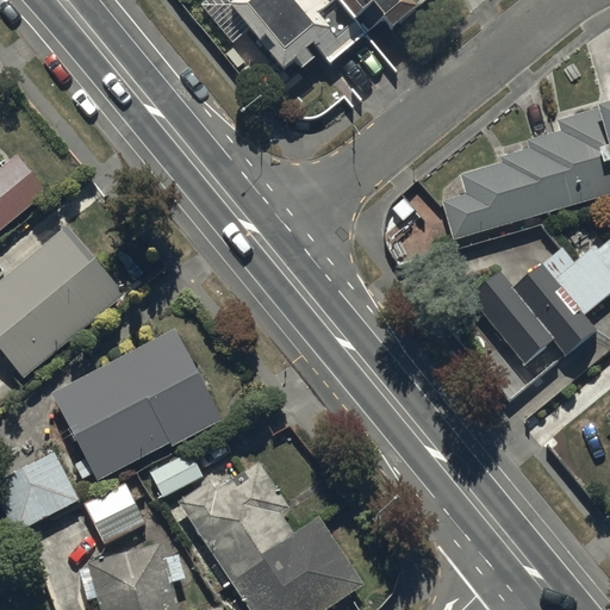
[(203,0),(198,5),(231,44),(247,30),(257,42),(262,38),(272,48),(266,54),(280,69),(292,60),(300,69),(312,57),(305,49),(311,44),(330,66),(363,36),(352,22),(334,36),(316,16),(331,2),(328,0),(203,0)]
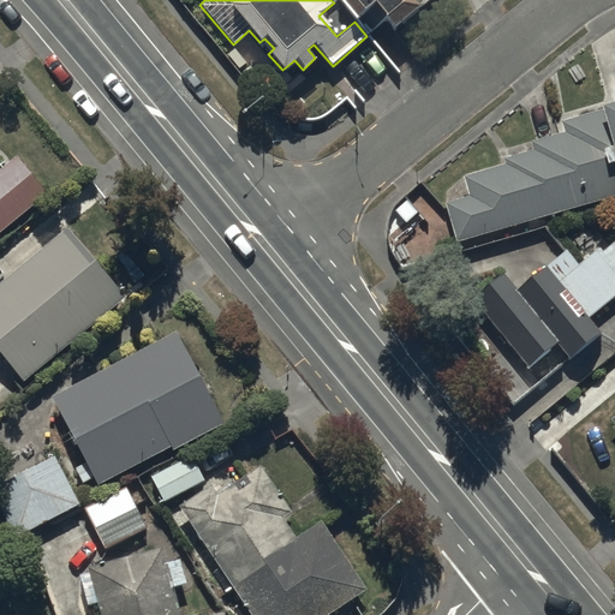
[(341,0),(356,16),(372,3),(392,27),(418,6),(412,0),(341,0)]
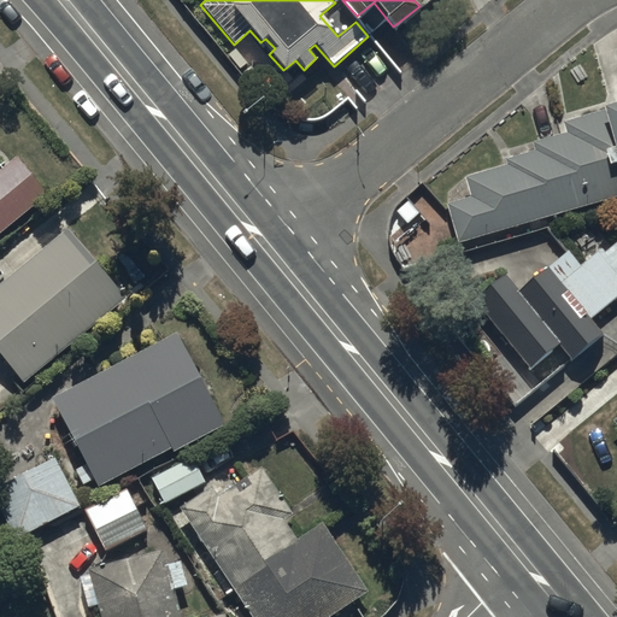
[(616,80),(604,84),(610,106),(601,109),(603,111),(564,122),(568,134),(534,144),(536,151),(505,160),(506,165),(465,177),(471,198),(446,205),(457,242),(616,194),(616,80)]
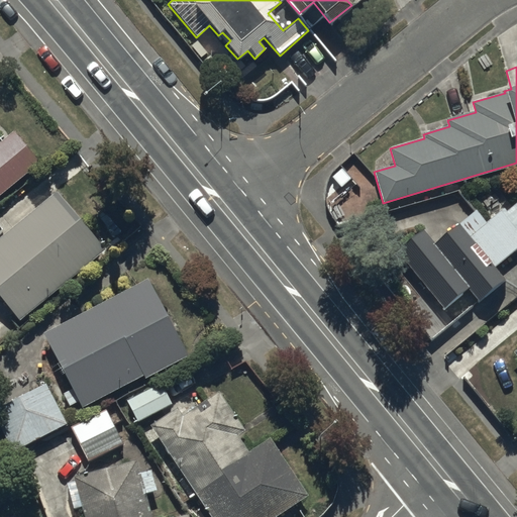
[(0,194),(38,164),(14,133),(0,144),(0,194)]
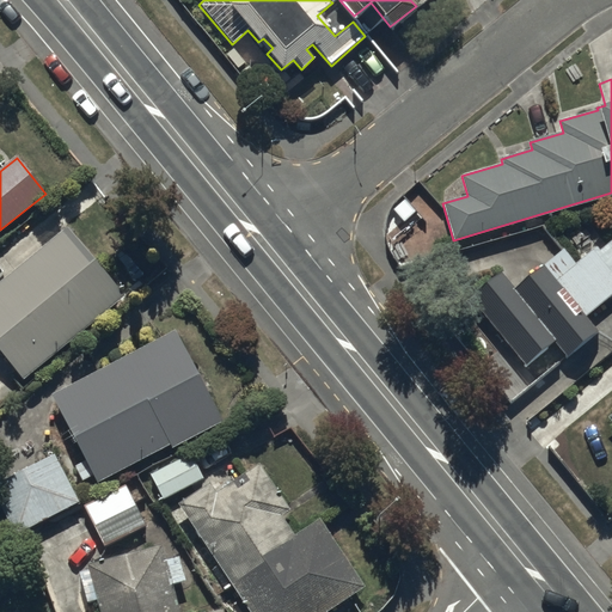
[(122,295),(66,228),(0,282),(0,350),(23,378),(122,295)]
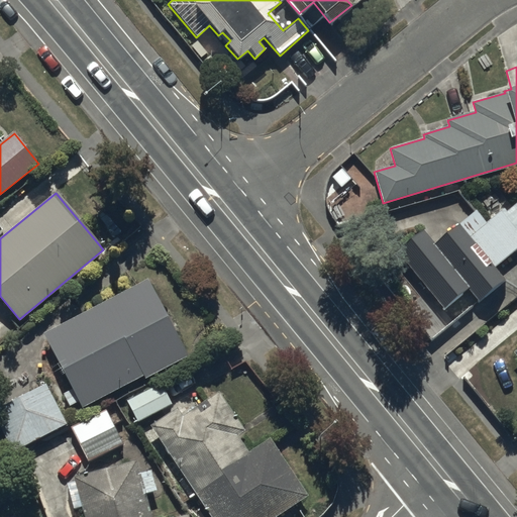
[(421,226),(394,248),(442,310),(469,290),(478,302),(505,281),(495,269),(516,250),(516,197),(487,222),(477,209),(434,242),(421,226)]
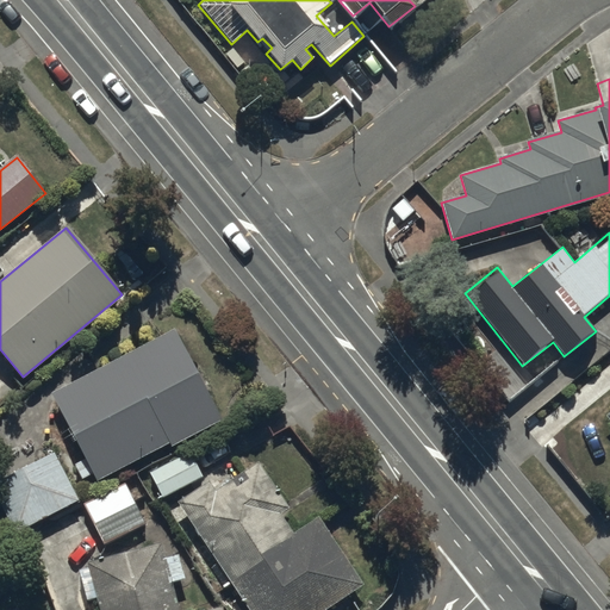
[(222,419),(174,329),(49,396),(95,483),(169,443),(172,447),(222,419)]
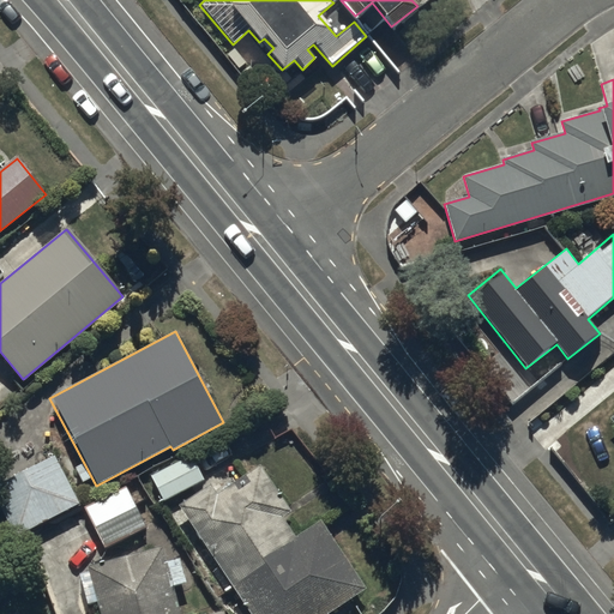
[(191,455),(149,475),(162,501),(203,481),(191,455)]
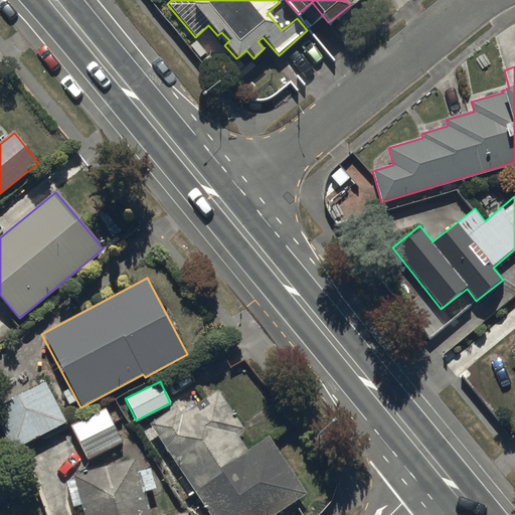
[(44,383),(0,405),(0,426),(12,451),(65,423),(44,383)]
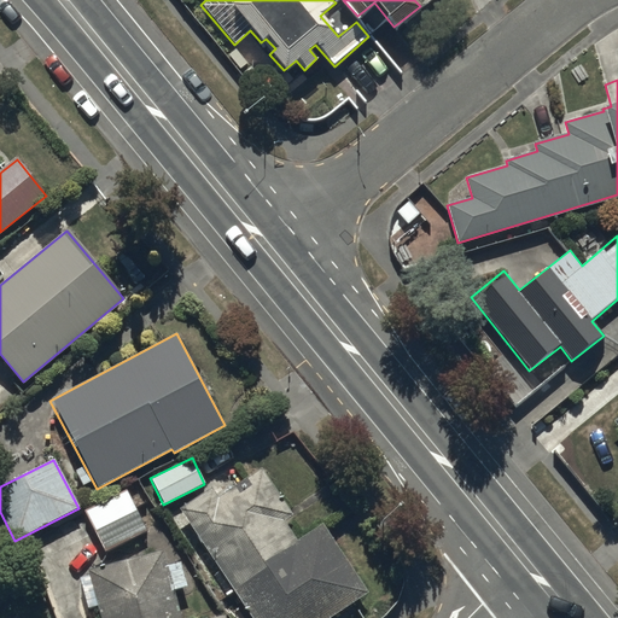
[(231,476),(179,509),(251,617),(327,617),(366,593),(321,526),(297,543),(281,519),(291,513),(261,468),(237,484),(231,476)]
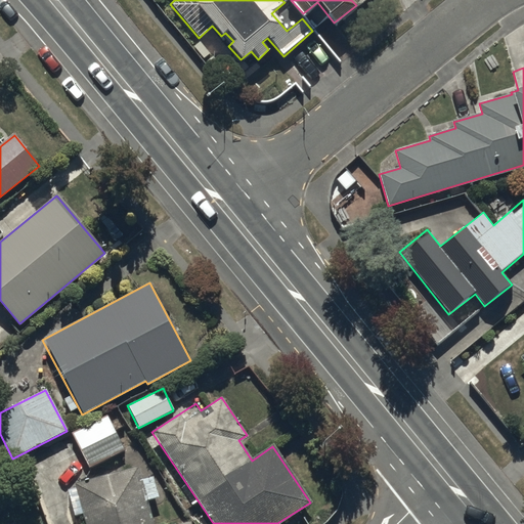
[(105,415),(71,433),(89,467),(124,448),(105,415)]
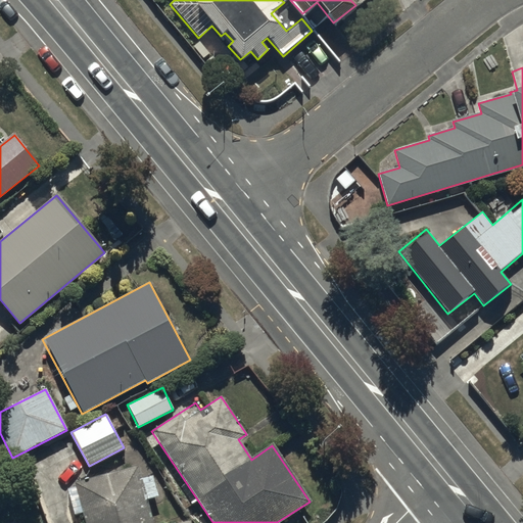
[(74,515),(82,513),(84,522),(151,522),(145,500),(157,496),(152,475),(141,478),(137,466),(75,482),(77,488),(66,491),(74,515)]
